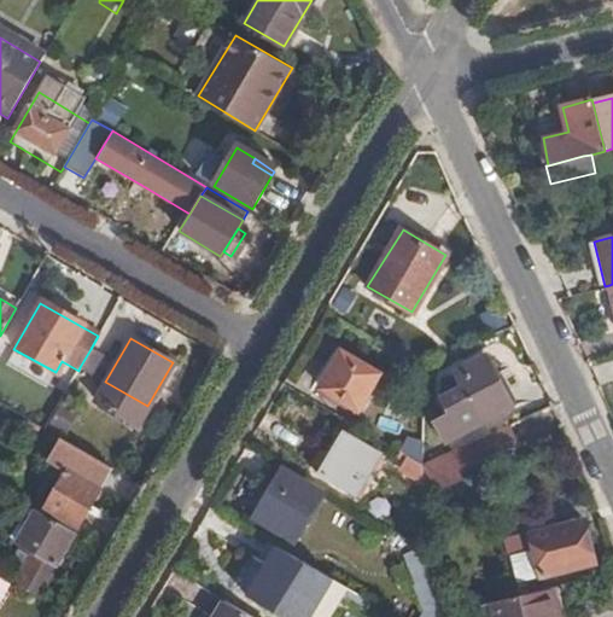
[(46,388),(56,372),(13,349),(5,364),(46,388)]
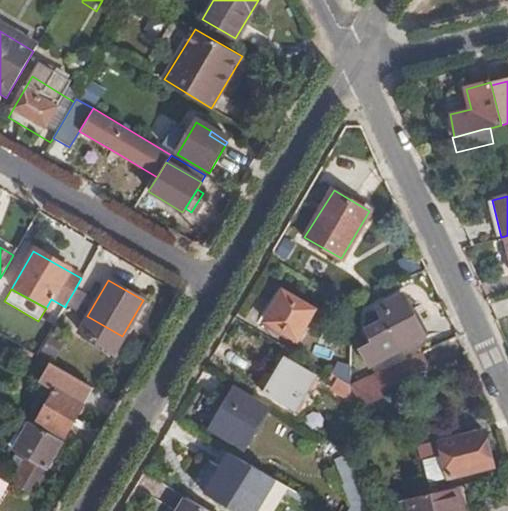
[(76,310),(85,295),(75,289),(66,304),(76,310)]
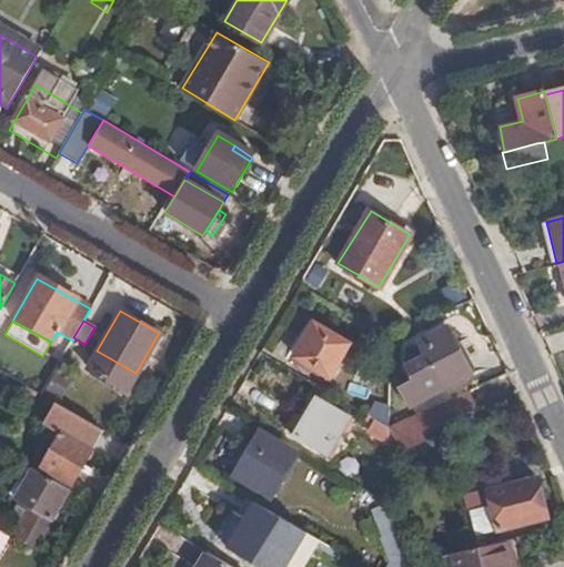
[(313,325),(293,357),(329,378),(349,347),(313,325)]
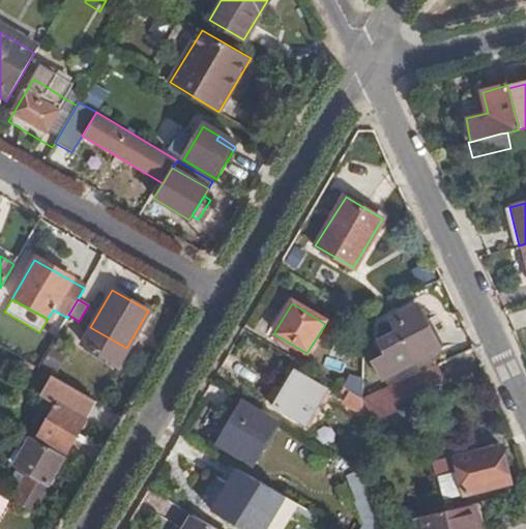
[(420,309),(392,321),(397,334),(382,343),(388,356),(373,364),(380,380),(439,353),(420,309)]
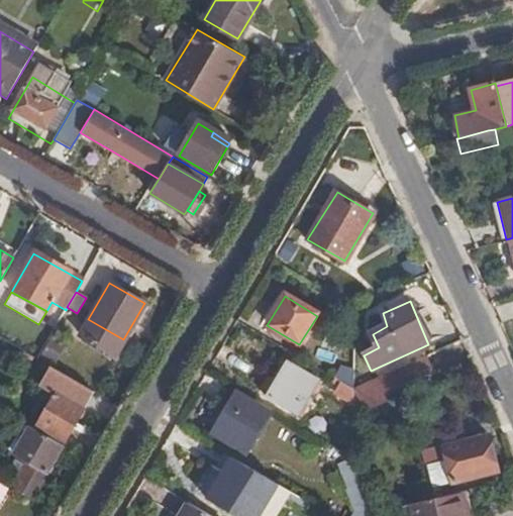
[(113,355),(123,339),(88,319),(79,335),(113,355)]
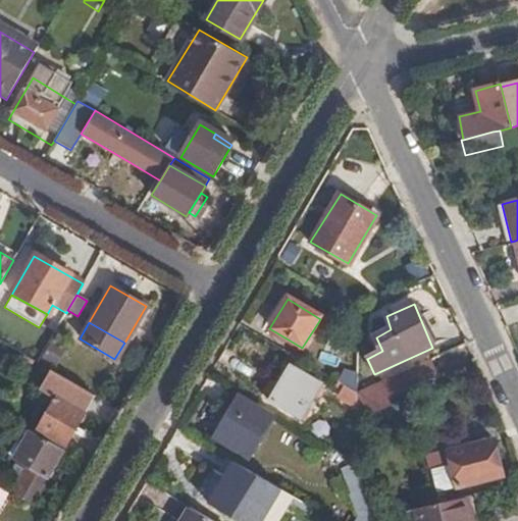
[(51,373),(62,353),(48,344),(36,364),(51,373)]
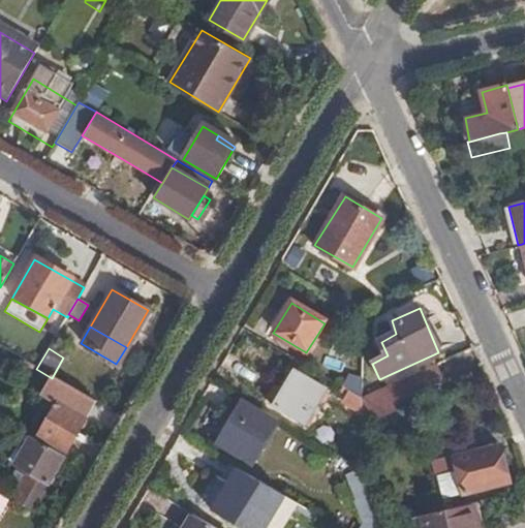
[(362,410),(362,427),(400,409),(397,402),(444,382),(437,365),(400,381),(362,397),(362,399),(362,410)]
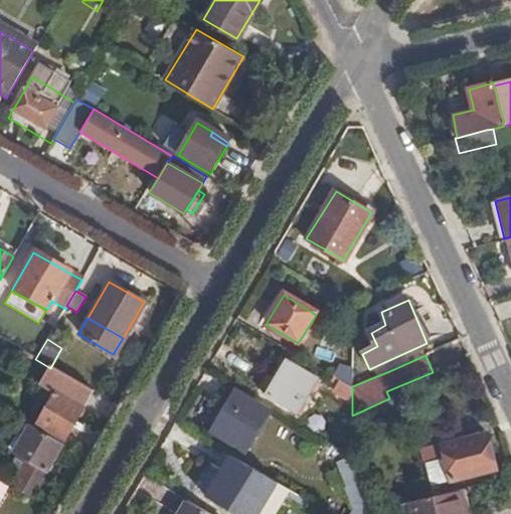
[(271,376),(262,390),(298,411),(319,378),(289,360),(277,379),(271,376)]
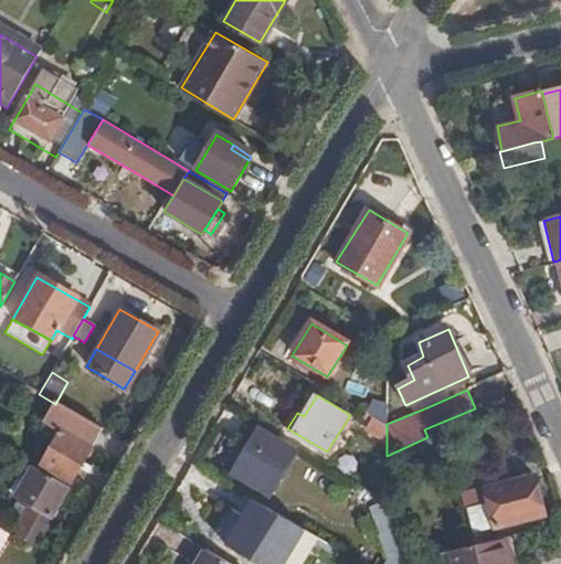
[(387,424),(388,402),(373,398),(366,413),(376,419),(387,426),(387,424)]
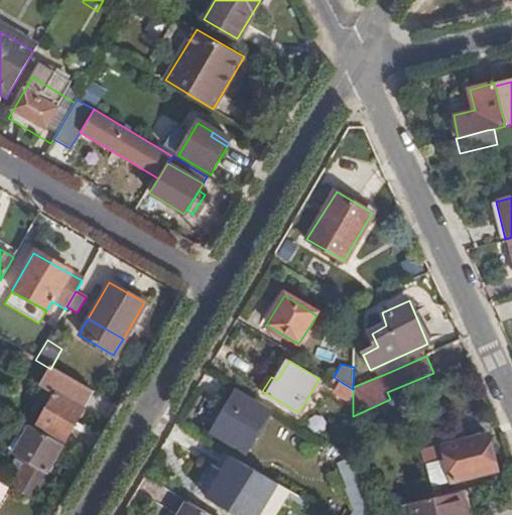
[(65,441),(93,394),(50,369),(40,387),(53,395),(35,424),(65,441)]
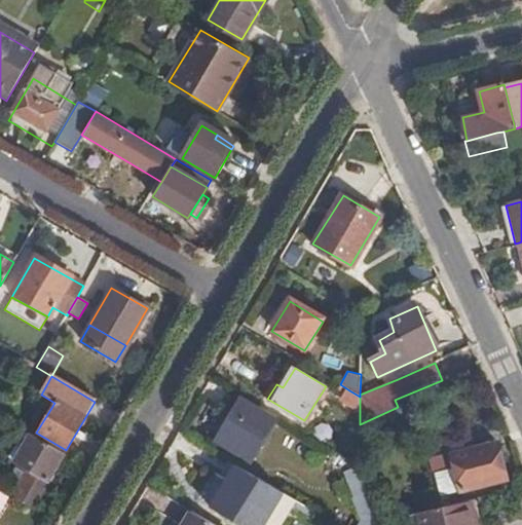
[(360,397),(349,390),(344,399),(360,408),(360,397)]
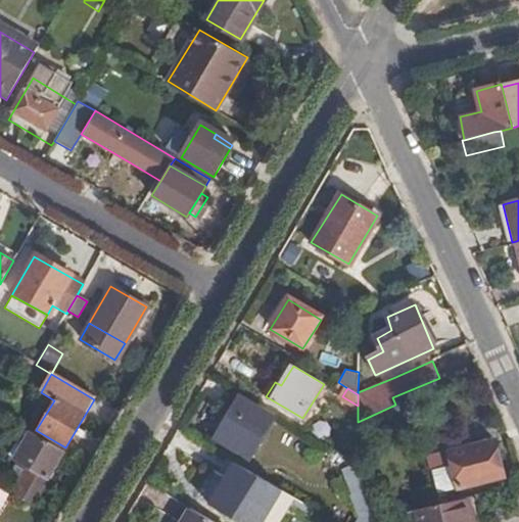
[(277,415),(241,393),(216,435),(251,456),(277,415)]
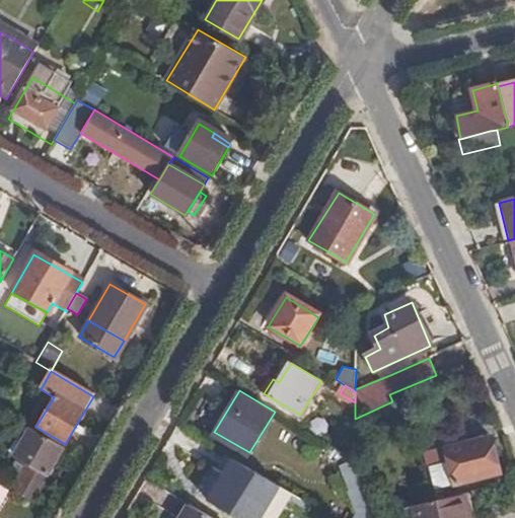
[(61,448),(26,429),(10,457),(14,459),(6,472),(17,478),(35,490),(61,448)]
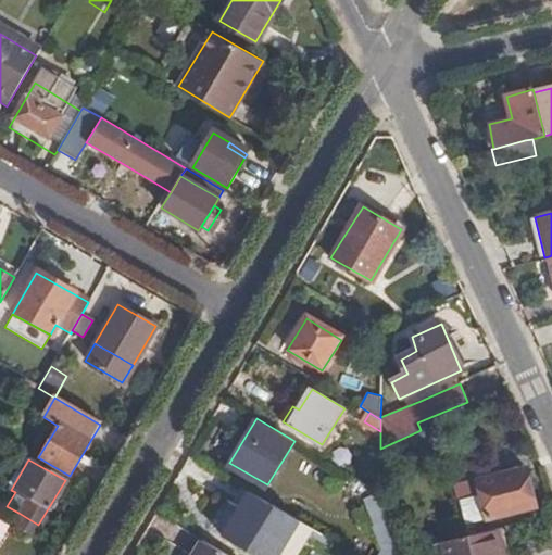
[(479,489),(486,514),(488,521),(535,511),(526,469),(478,482),(479,489)]
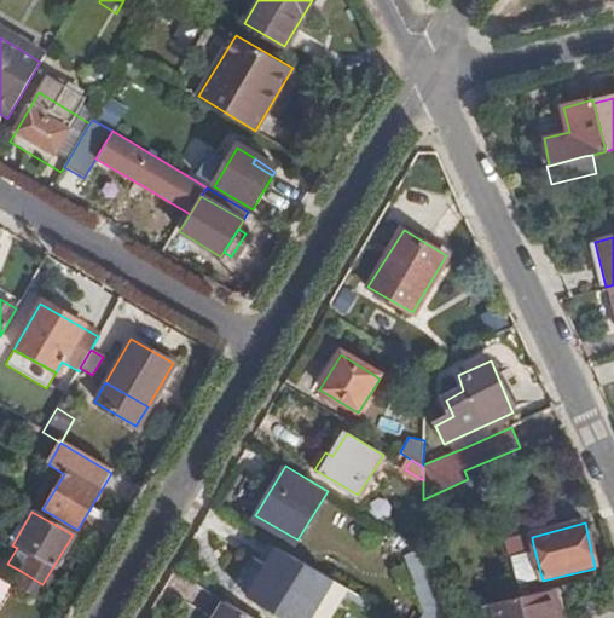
[(526,577),(540,572),(533,544),(517,548),(511,558),(515,572),(526,577)]
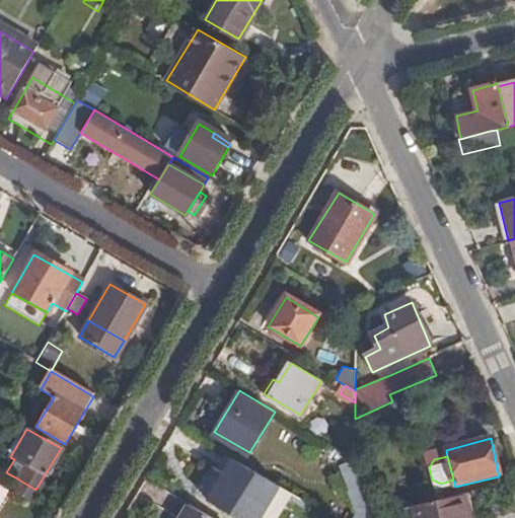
[(256,517),(276,486),(230,459),(207,501),(235,517),(256,517)]
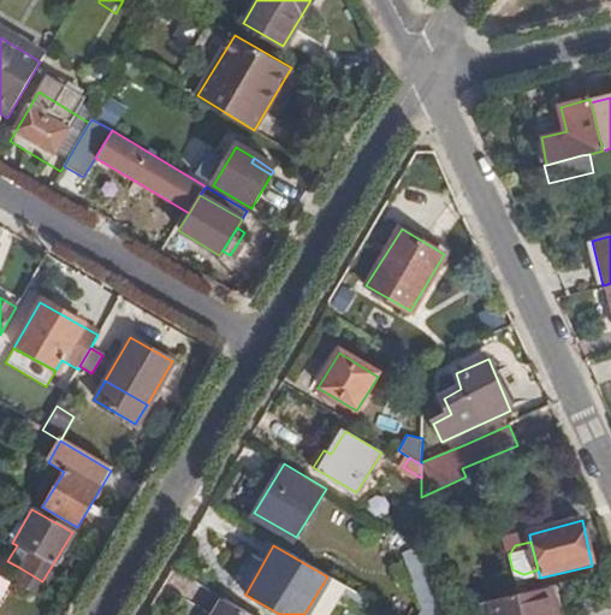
[(423,611),(421,614),(443,614),(445,610),(421,549),(405,555),(415,583),(411,584),(423,611)]
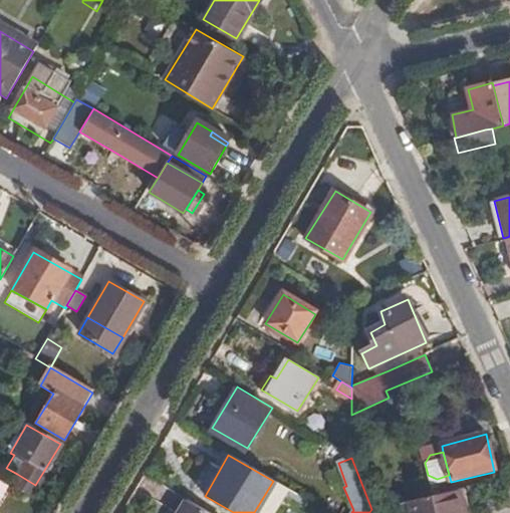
[(9,485),(29,496),(35,485),(17,474),(9,485)]
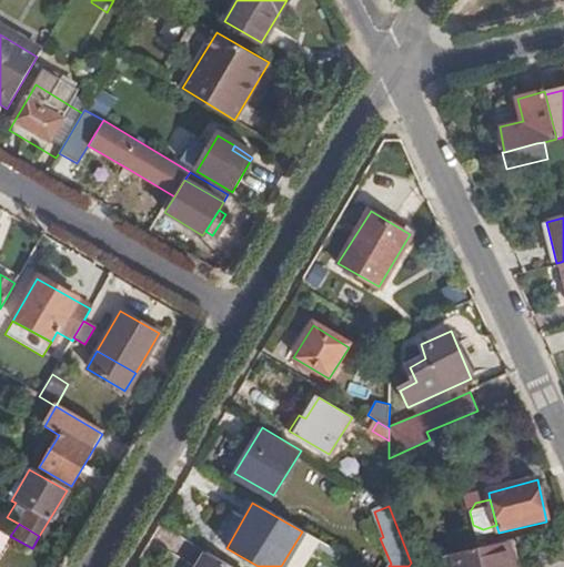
[(509,565),(502,540),(447,555),(450,566),(505,566),(509,565)]
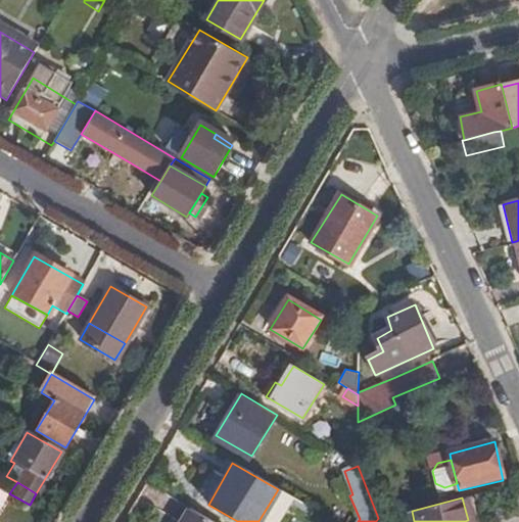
[(207,521),(187,510),(180,521),(207,521)]
